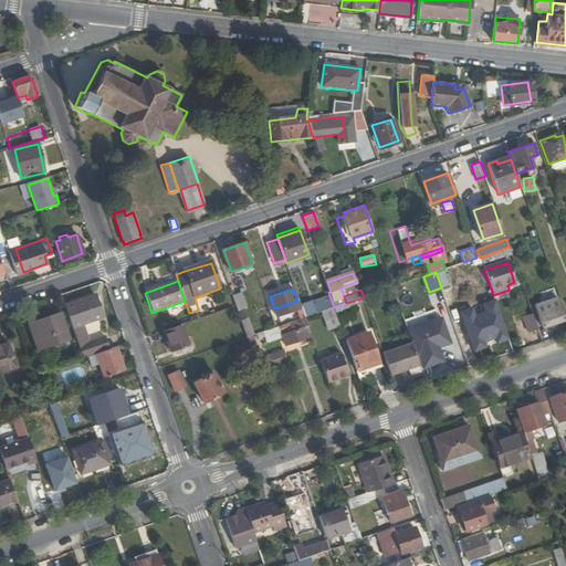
[(94,293),(74,300),(64,303),(76,343),(87,339),(82,322),(102,315),(94,293)]
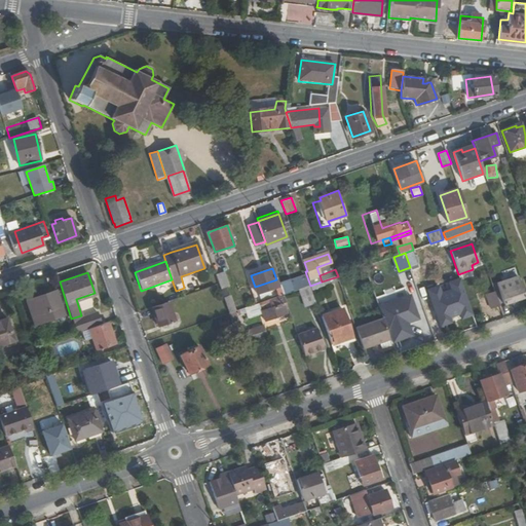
[(216,274),(219,285),(221,292),(227,290),(221,272),(216,274)]
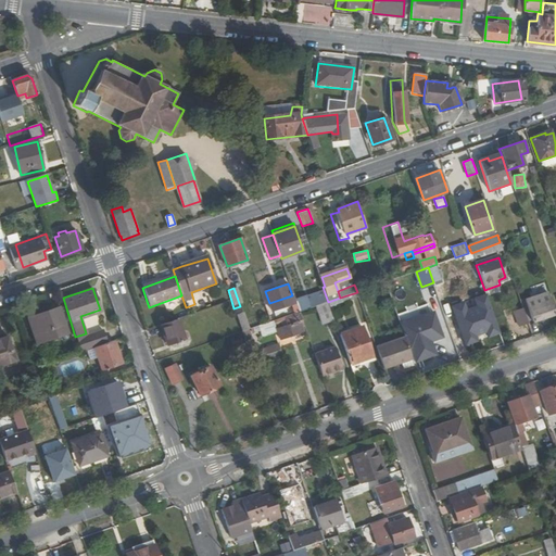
[(295,300),(300,312),(311,307),(305,297),(295,300)]
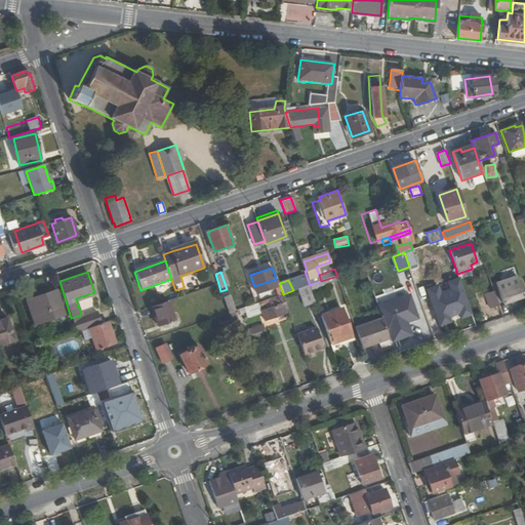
[(497,286),(503,304),(524,296),(518,280),(497,286)]
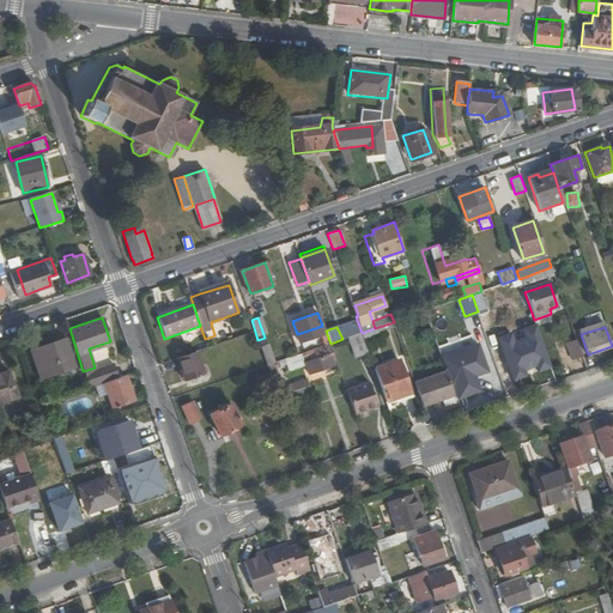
[(285,333),(289,345),(295,343),(291,332),(285,333)]
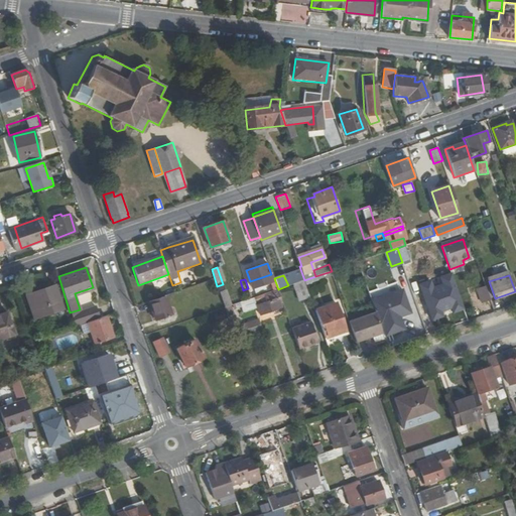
[(293,283),(299,301),(309,298),(303,280),(293,283)]
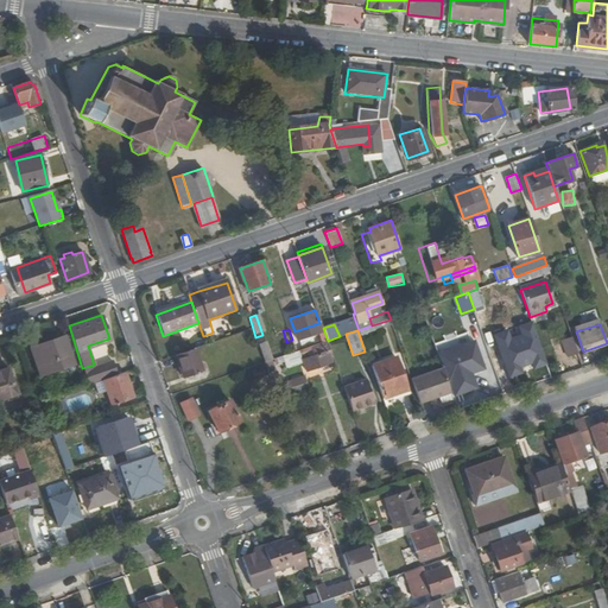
[(30,348),(39,377),(73,366),(63,337),(30,348)]
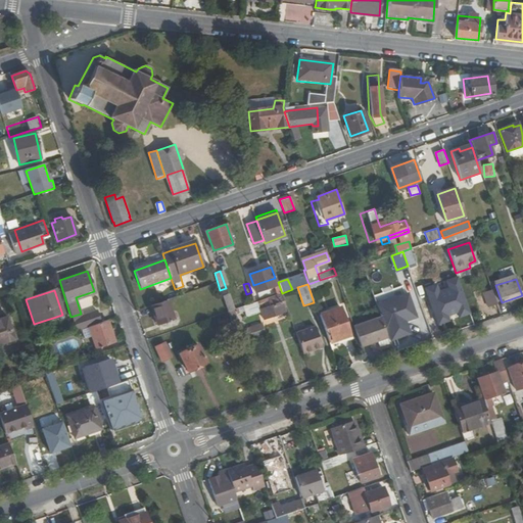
[(483,292),(487,305),(496,303),(491,290),(483,292)]
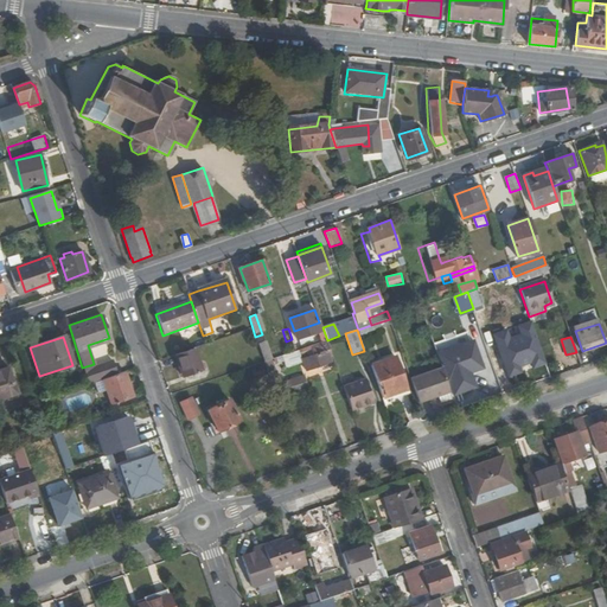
[(299,350),(306,369),(330,360),(328,356),(332,355),(327,340),(299,350)]
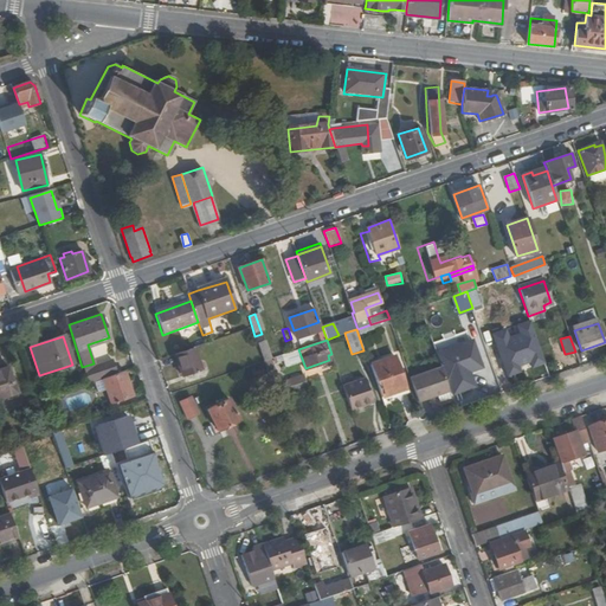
[(447,374),(453,393),(475,387),(469,372),(468,367),(479,363),(472,340),(436,353),(440,366),(443,375),(447,374)]
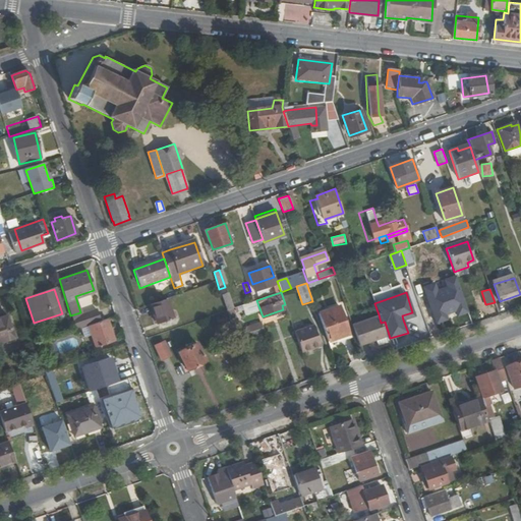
[(222,296),(227,311),(232,309),(227,294),(222,296)]
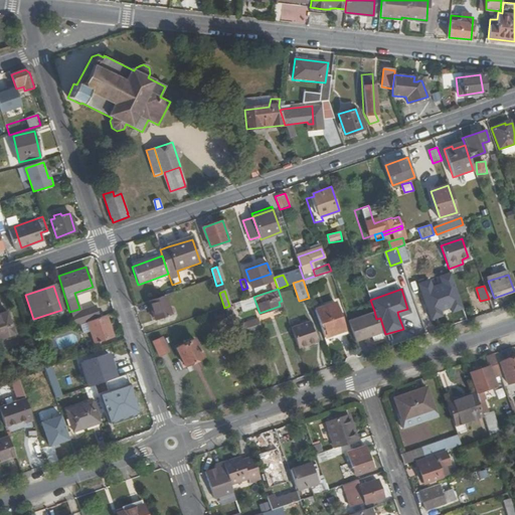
[(164,297),(149,302),(156,321),(171,316),(164,297)]
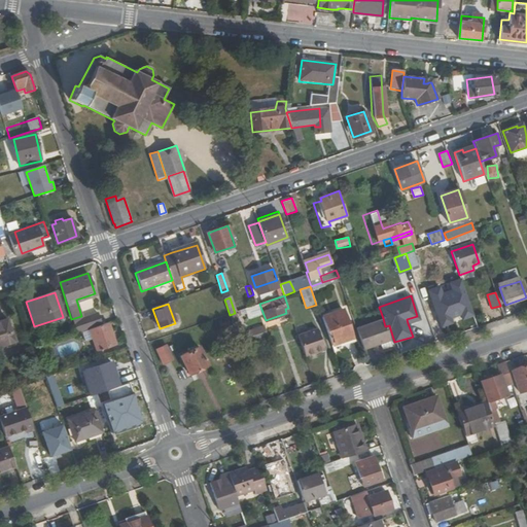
[(246,309),(248,319),(262,315),(259,305),(246,309)]
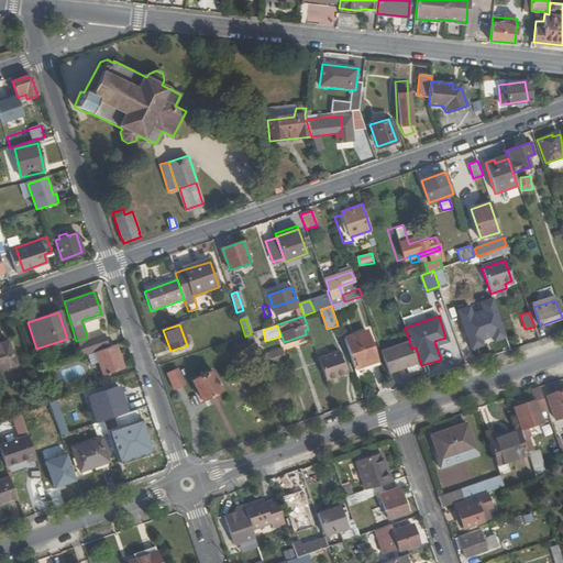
[(343,338),(354,370),(363,366),(362,364),(376,360),(366,331),(343,338)]
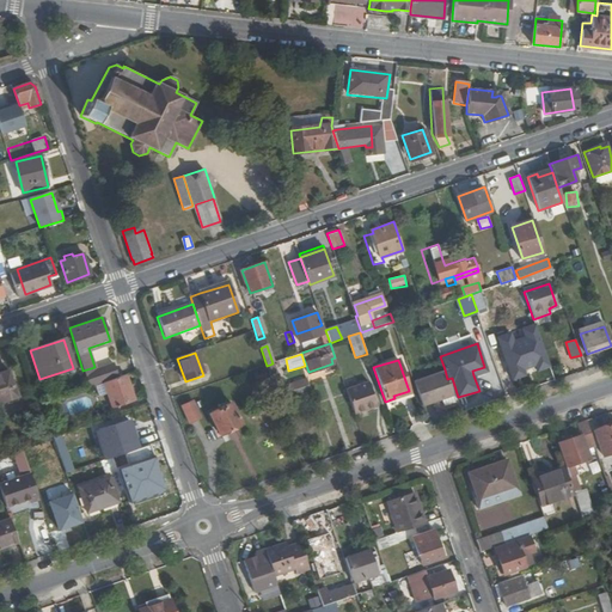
[(83,371),(89,386),(103,381),(116,377),(111,361),(95,367),(83,371)]
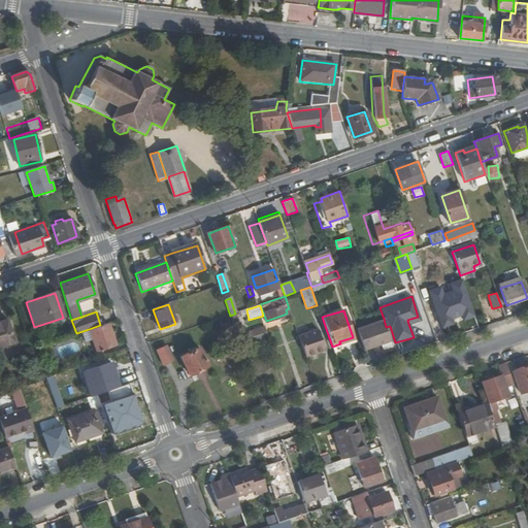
[(357,328),(364,350),(380,344),(390,340),(391,340),(386,327),(384,319),(357,328)]
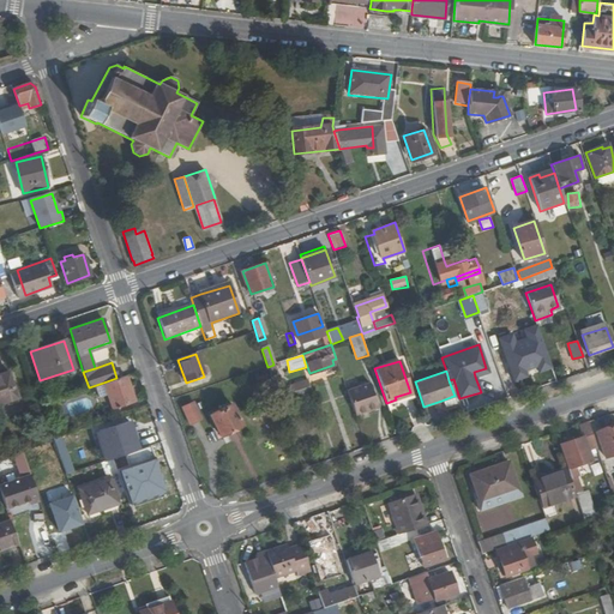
[(0,375),(0,404),(19,398),(10,372),(0,375)]
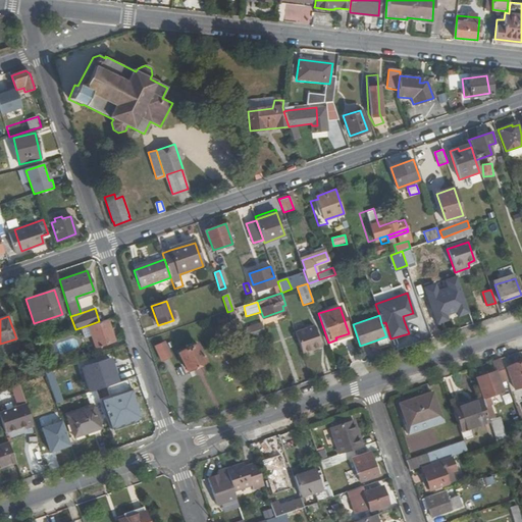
[(88,325),(95,346),(112,338),(106,319),(99,321),(88,325)]
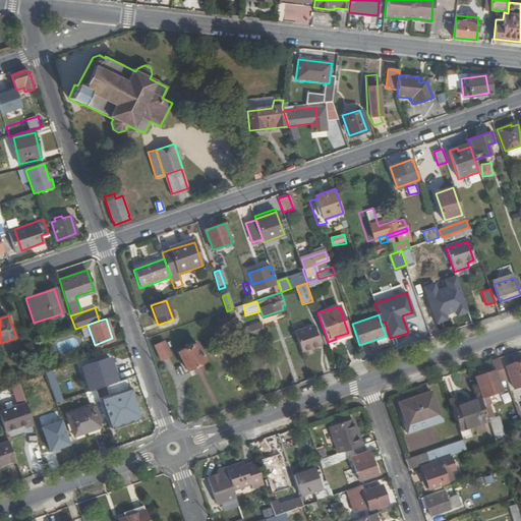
[(294,332),(301,351),(321,345),(313,325),(294,332)]
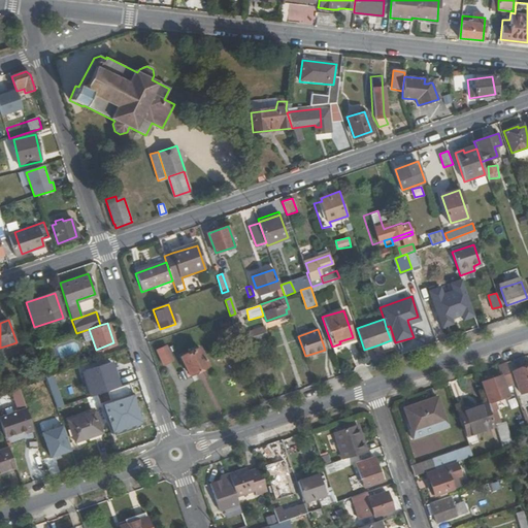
[(253,336),(256,344),(269,339),(266,331),(253,336)]
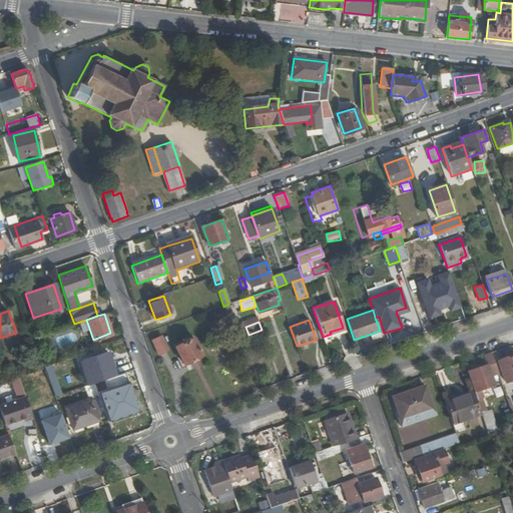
[(369,335),(371,340),(381,337),(379,331),(369,335)]
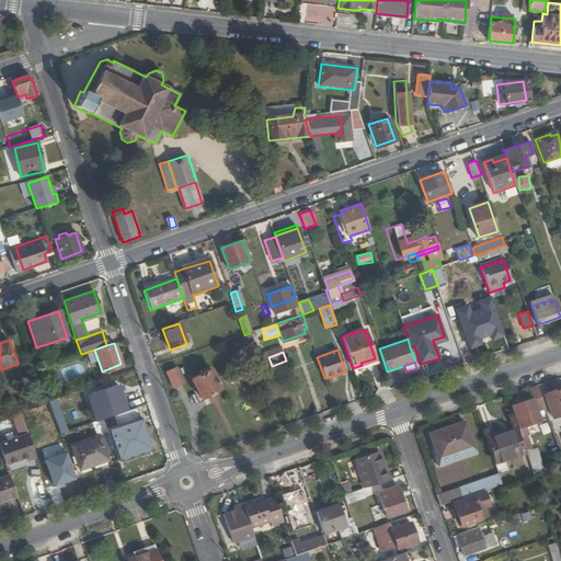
[(167,373),(173,387),(182,382),(175,368),(167,373)]
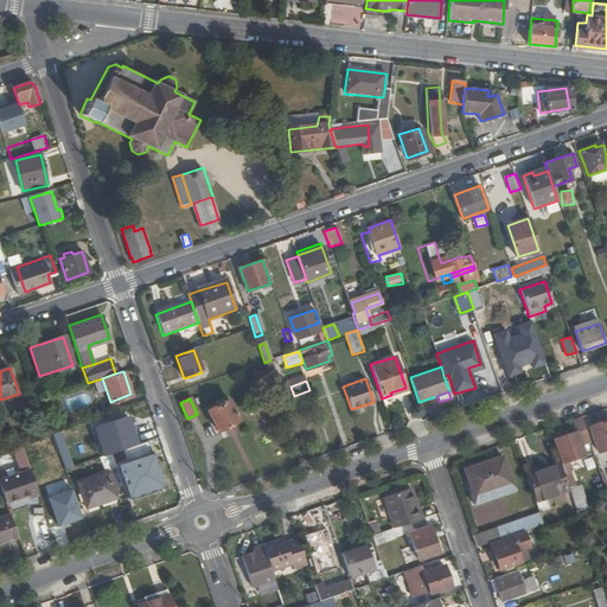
[(206,411),(222,439),(242,428),(228,400),(206,411)]
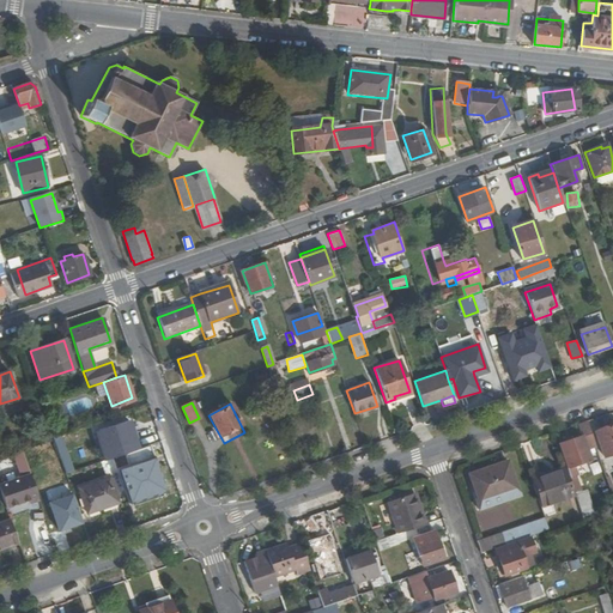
[(98,431),(104,450),(116,447),(119,454),(125,451),(134,448),(132,441),(134,439),(127,420),(98,431)]
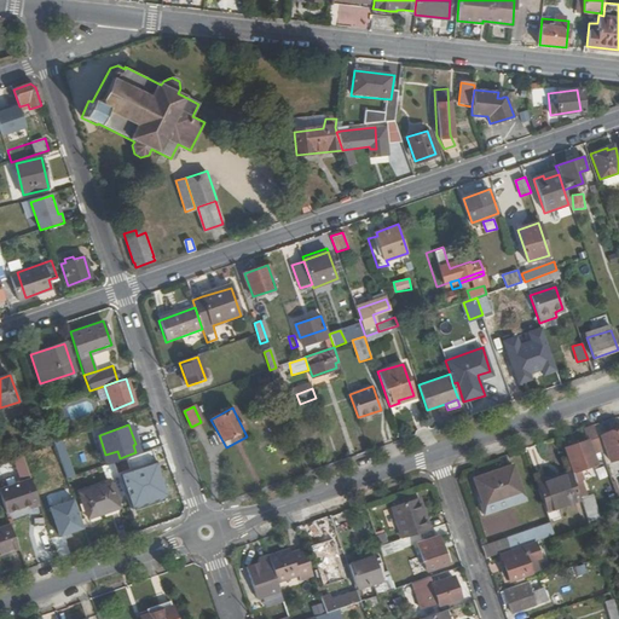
[(565,447),(570,460),(565,461),(568,470),(576,492),(582,490),(576,470),(583,467),(579,456),(589,453),(600,449),(590,424),(580,428),(585,440),(565,447)]
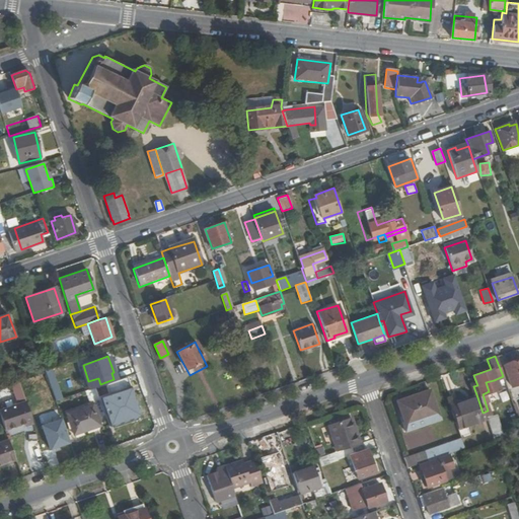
[(518,358),(509,362),(512,373),(509,374),(511,379),(514,378),(516,384),(518,383),(518,358)]
